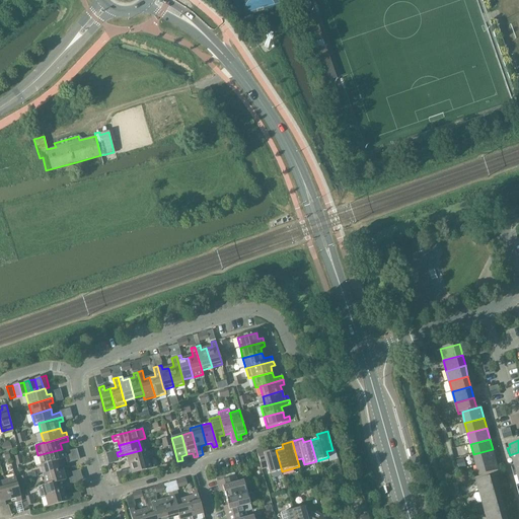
[(68,447),(71,455),(81,451),(78,443),(68,447)]
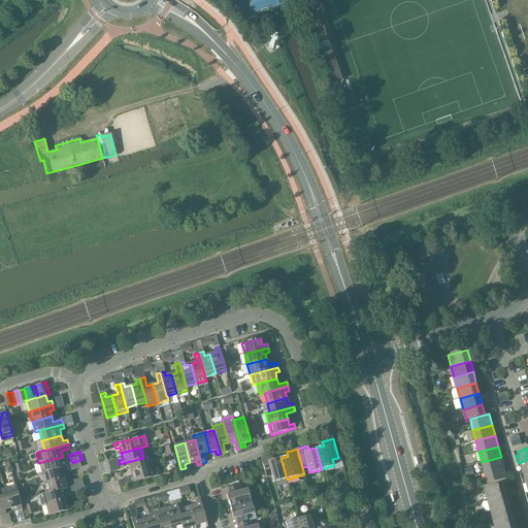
[(147,456),(143,457),(143,458),(120,464),(121,469),(129,466),(131,472),(151,466),(147,456)]
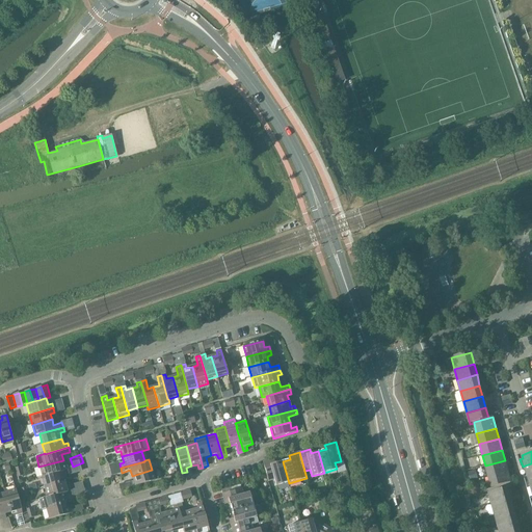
[(283,461),(274,463),(273,459),(263,462),(268,481),(274,480),(276,486),(289,483),(283,461)]
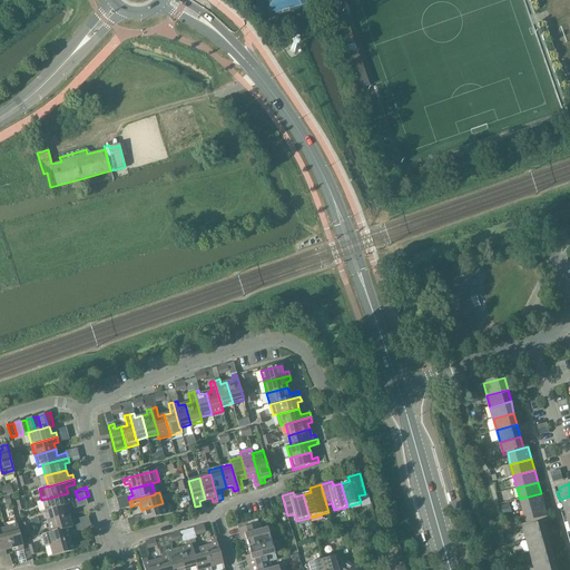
[(49,510),(76,502),(74,498),(69,499),(68,493),(41,500),(45,511),(49,510)]
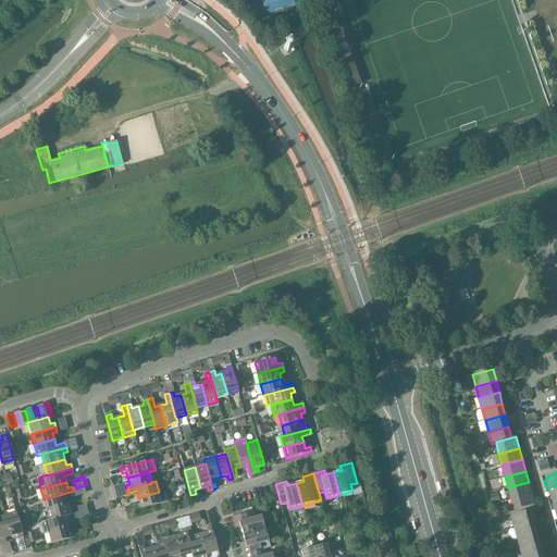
[(511,499),(532,493),(529,482),(508,487),(511,499)]
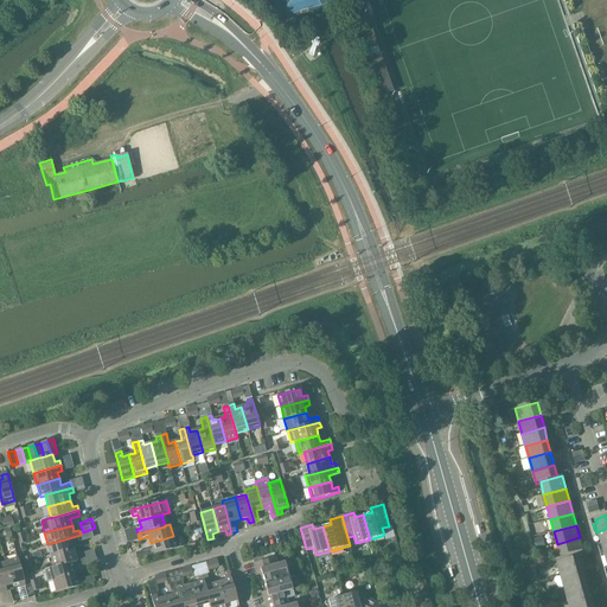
[(606,529),(599,531),(596,532),(599,541),(601,541),(602,544),(606,542),(606,529)]
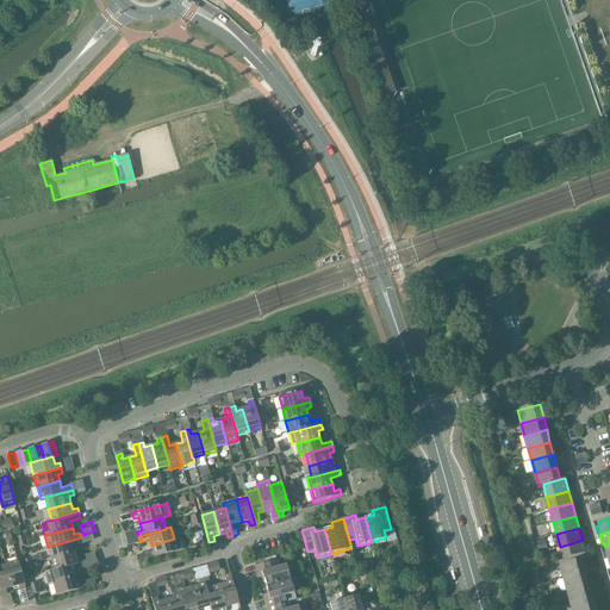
[(72,546),(82,543),(81,537),(53,546),(48,547),(51,559),(74,553),(72,546)]
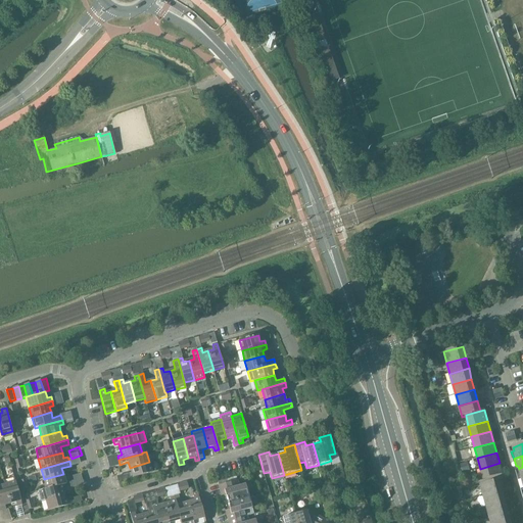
[(129,479),(152,473),(152,472),(156,471),(153,461),(149,462),(130,468),(131,473),(127,474),(129,479)]
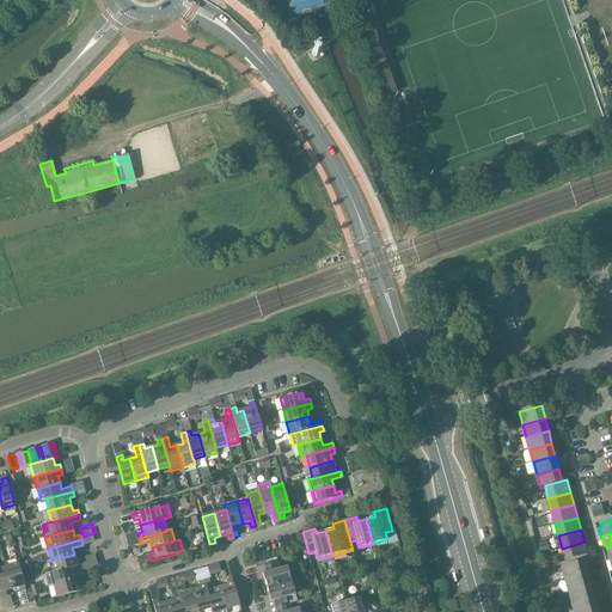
[(546,542),(539,544),(542,552),(549,551),(546,542)]
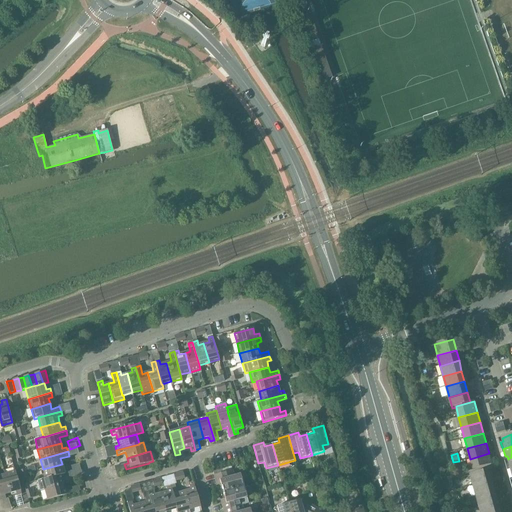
[(470,459),(473,470),(492,464),(489,453),(470,459)]
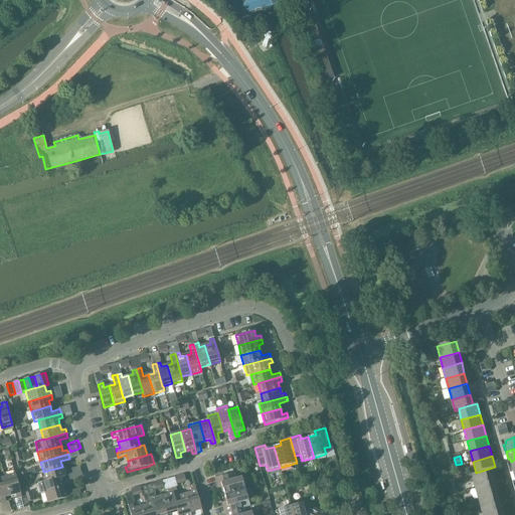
[(64,472),(62,467),(43,472),(46,481),(46,482),(69,475),(68,471),(64,472)]
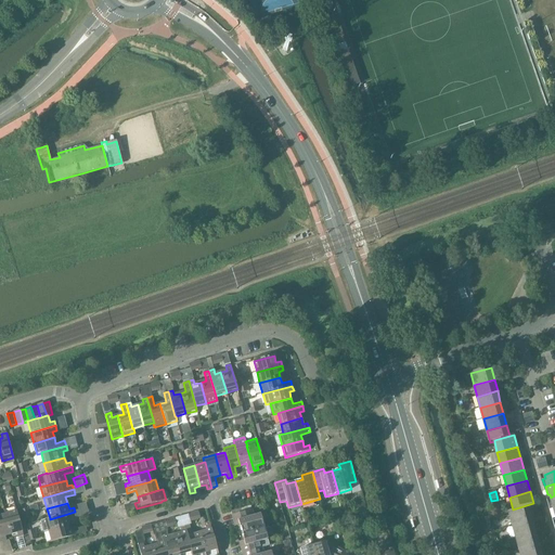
[(235,527),(240,525),(242,533),(263,527),(260,514),(254,516),(252,510),(232,515),(235,527)]
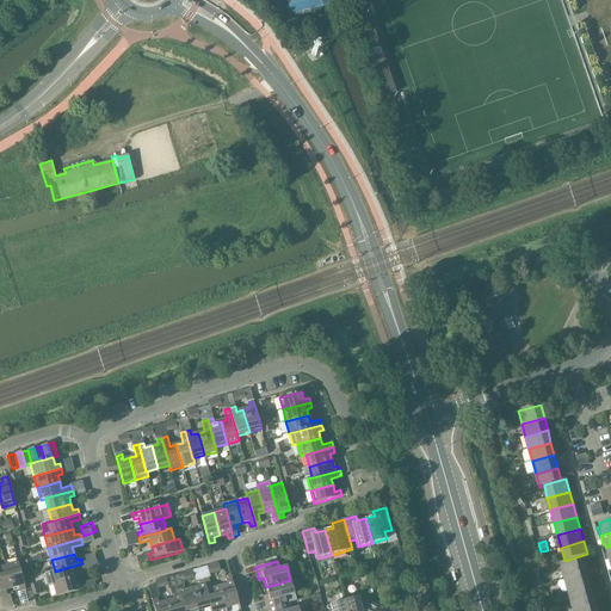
[(561,567),(565,580),(587,574),(584,561),(561,567)]
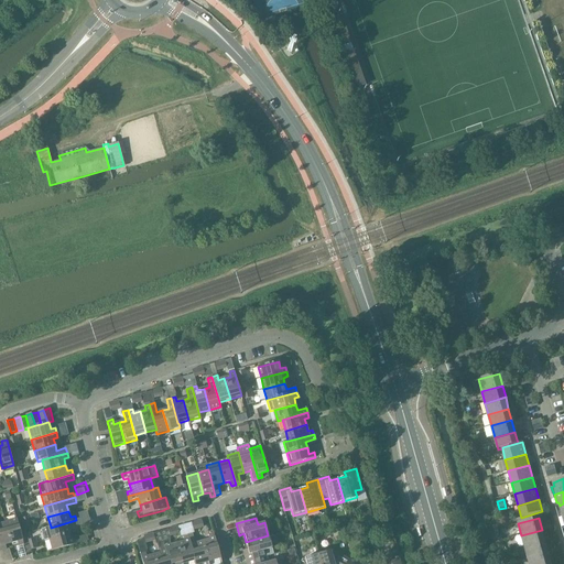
[(17,520),(6,522),(11,543),(18,542),(19,546),(24,545),(17,520)]
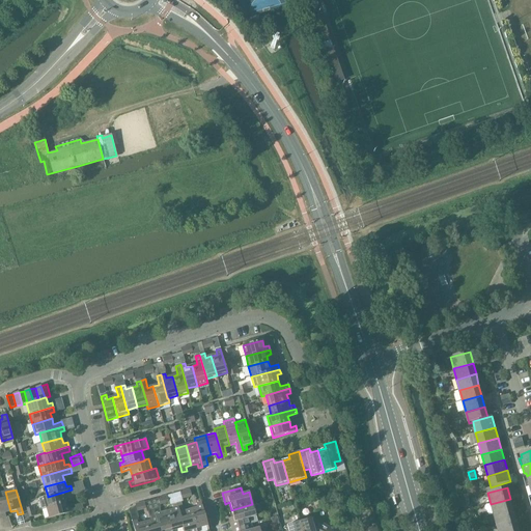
[(64,497),(73,495),(72,490),(48,497),(48,496),(38,499),(42,509),(46,508),(65,503),(64,497)]
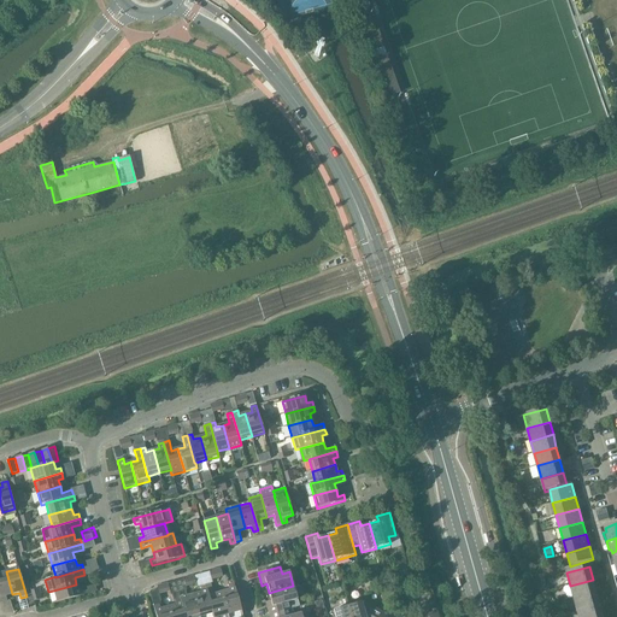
[(0,595),(3,603),(7,601),(6,597),(12,594),(6,571),(0,573),(0,595)]
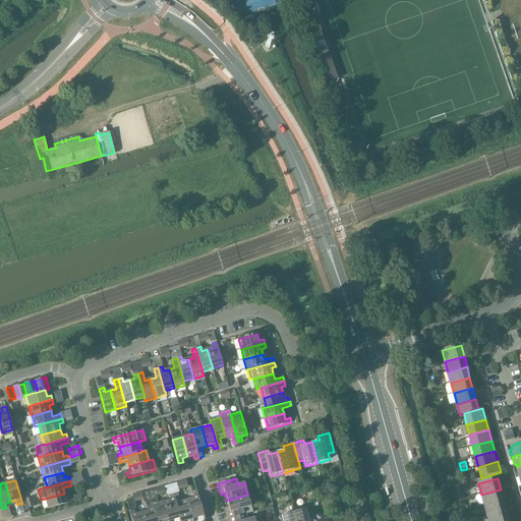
[(484,505),(504,500),(501,489),(481,495),(484,505)]
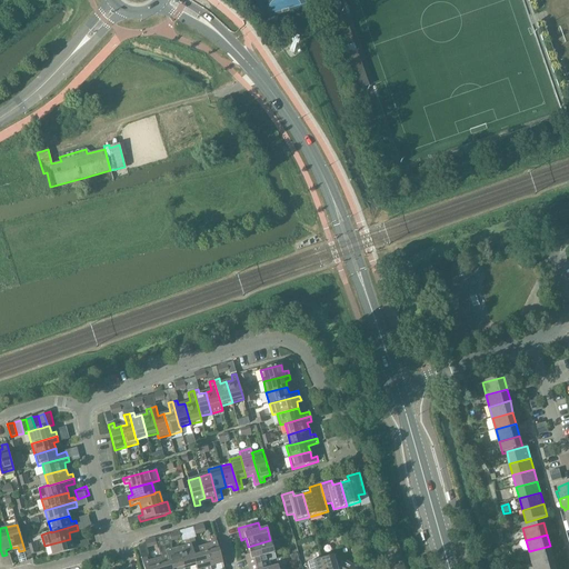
[(211,545),(205,546),(210,567),(222,563),(216,538),(210,539),(211,545)]
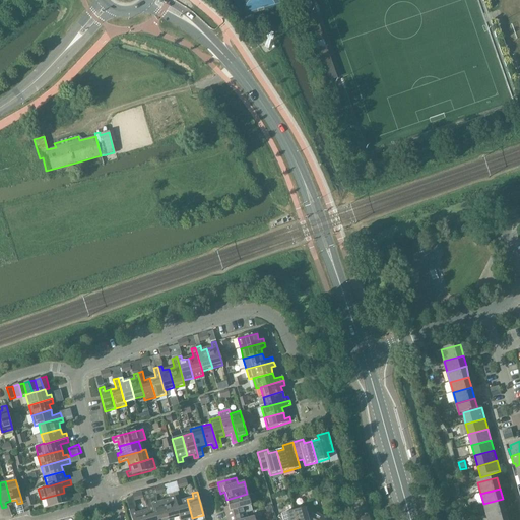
[(66,498),(64,493),(45,498),(48,508),(71,502),(70,497),(66,498)]
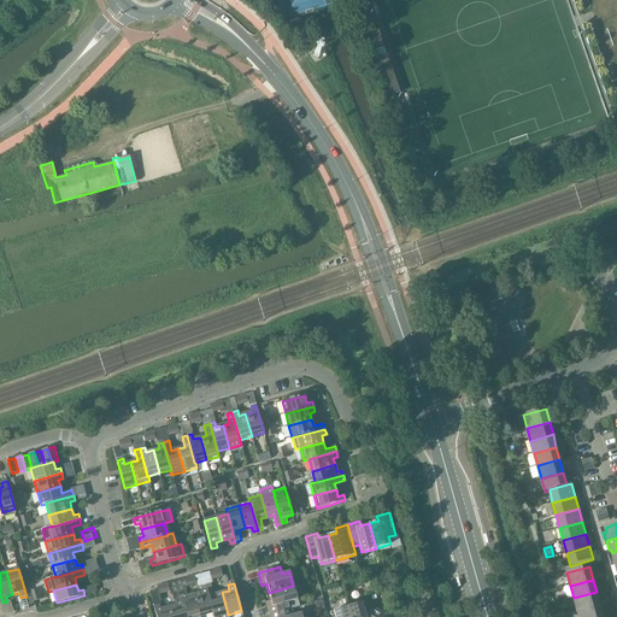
[(211,585),(205,586),(213,613),(212,613),(213,616),(228,616),(228,615),(222,592),(213,594),(211,585)]
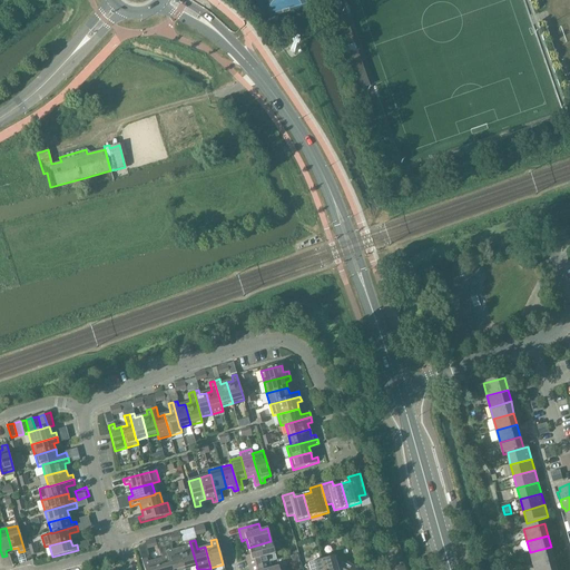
[(186,547),(179,549),(184,569),(185,569),(196,567),(197,567),(189,541),(185,542),(186,547)]
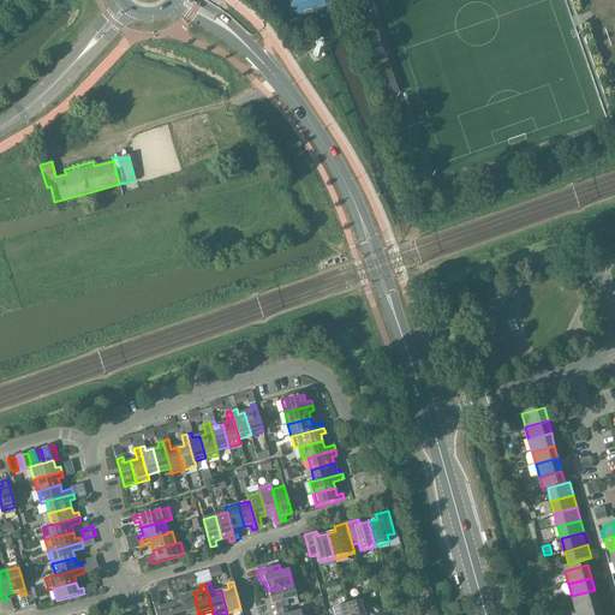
[(292,584),(268,591),(270,599),(266,601),(268,613),(291,607),(290,601),(297,598),(292,584)]
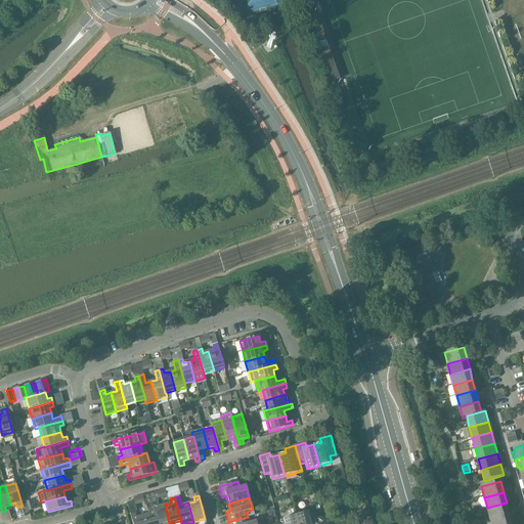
[(151,504),(157,523),(169,523),(165,505),(158,507),(157,503),(151,504)]
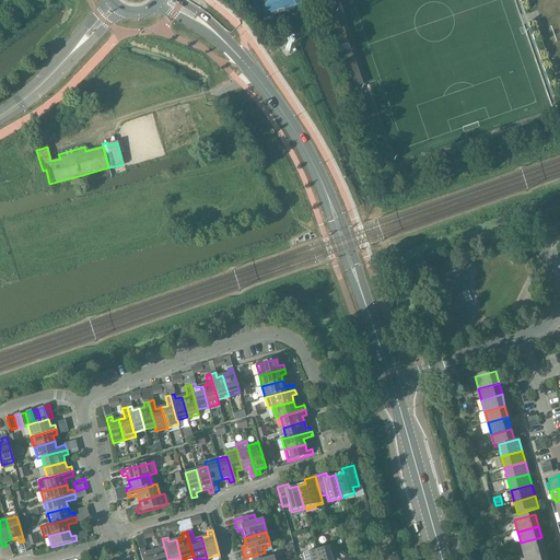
[(541,537),(521,543),(524,555),(545,548),(541,537)]
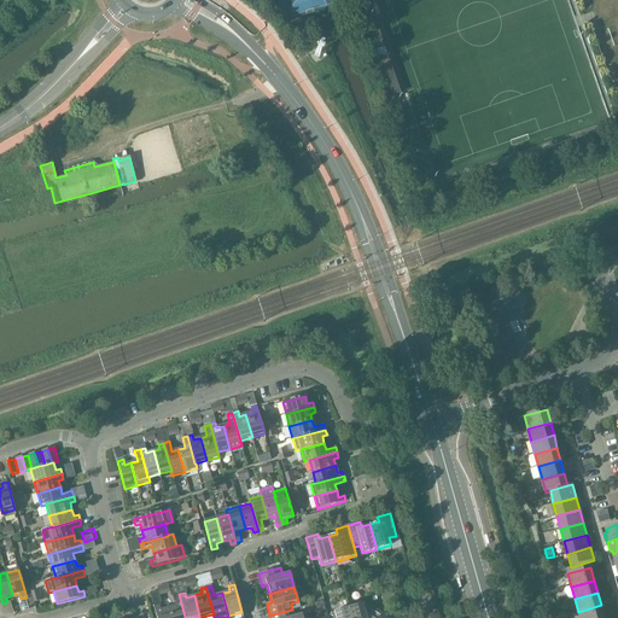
[(185,617),(179,594),(174,595),(176,606),(169,608),(172,617),(185,617)]
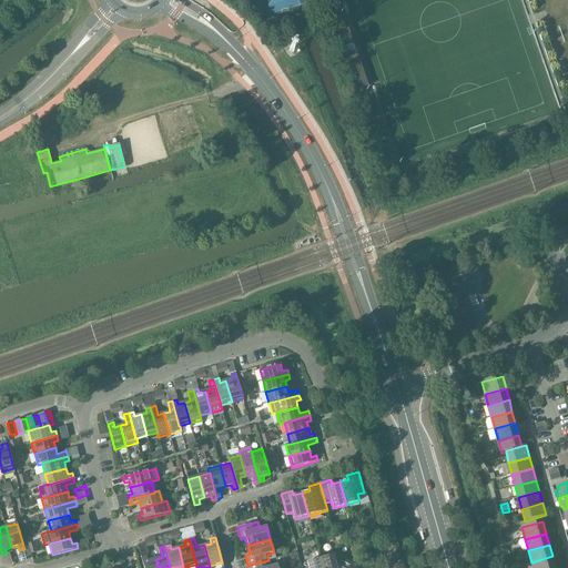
[(320,558),(322,567),(355,567),(357,567),(343,559),(335,561),(333,555),(320,558)]
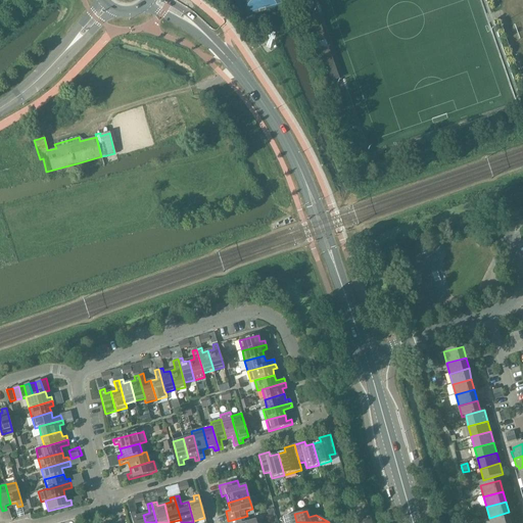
[(145,522),(143,515),(136,516),(135,512),(130,514),(132,522),(145,522)]
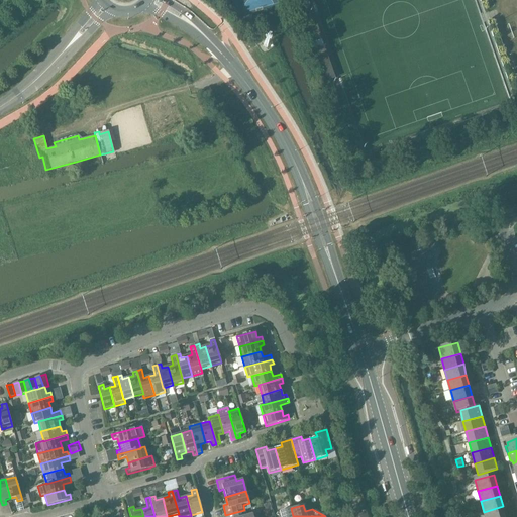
[(485,516),(504,516),(506,516),(503,506),(484,512),(485,516)]
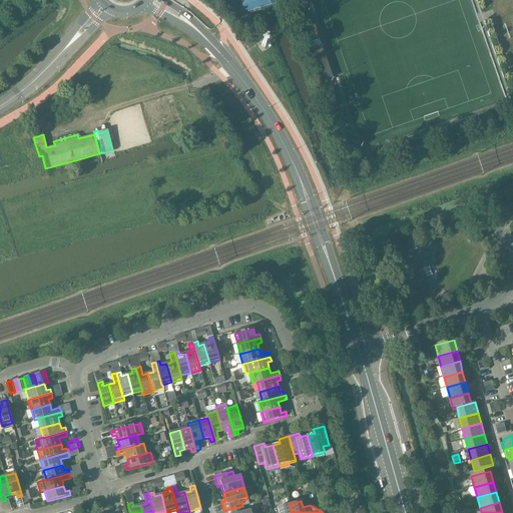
[(291,512),(289,504),(278,508),(279,512),(291,512)]
